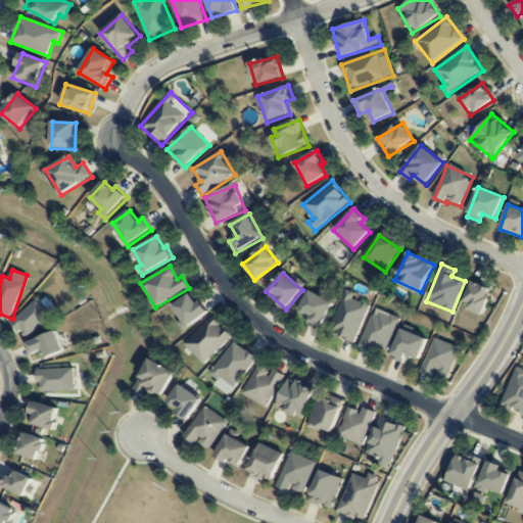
[(484,316),(492,288),(472,282),(464,311),(484,316)]
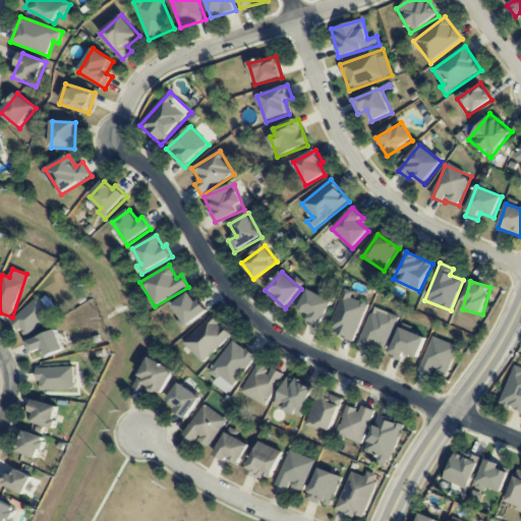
[(329,332),(354,341),(367,304),(351,298),(353,292),(344,289),(329,332)]
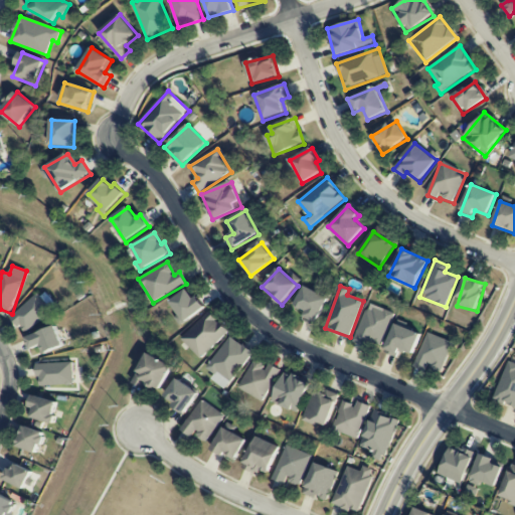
[(329,299),(305,287),(294,308),(306,314),(303,320),(315,326),(329,299)]
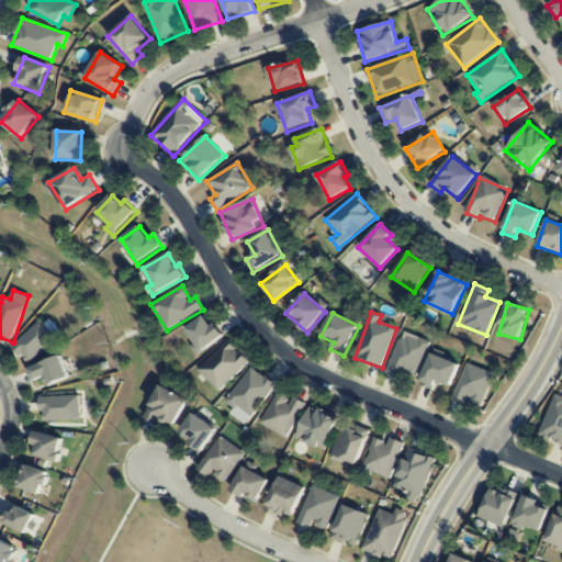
[(186,329),(195,344),(190,347),(198,357),(225,336),(215,323),(212,326),(204,315),(186,329)]
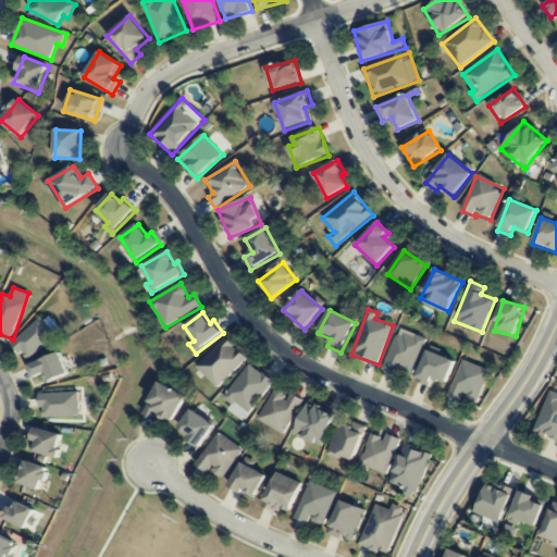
[(12,343),(26,360),(63,332),(49,313),(12,343)]
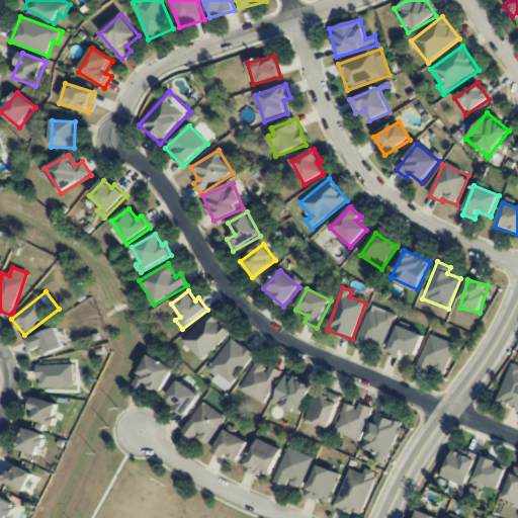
[(356,344),(368,348),(369,343),(384,348),(396,317),(368,308),(356,344)]
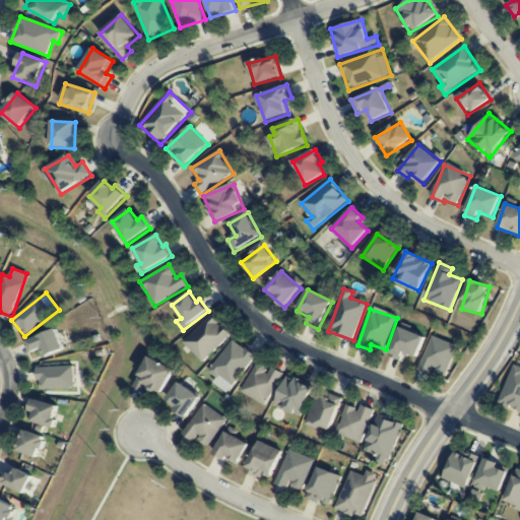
[(183,342),(203,363),(231,335),(211,315),(183,342)]
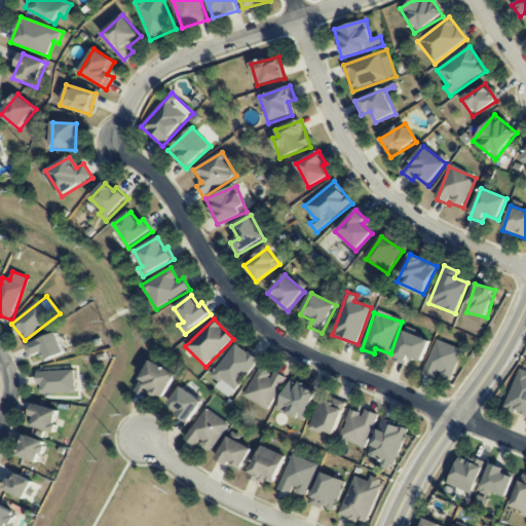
[(392,361),(406,366),(409,357),(422,362),(429,341),(404,331),(392,361)]
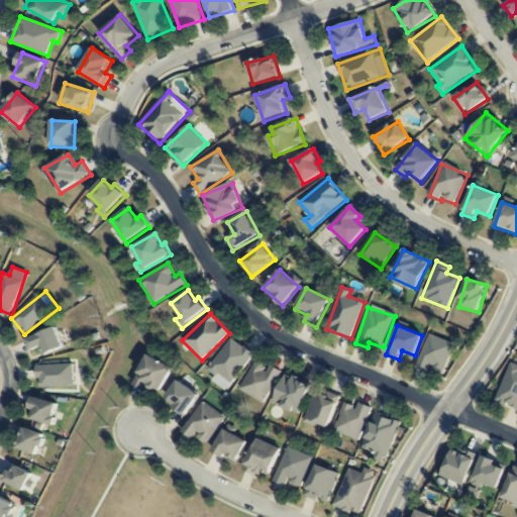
[(31,350),(39,347),(42,356),(65,348),(57,328),(26,339),(31,350)]
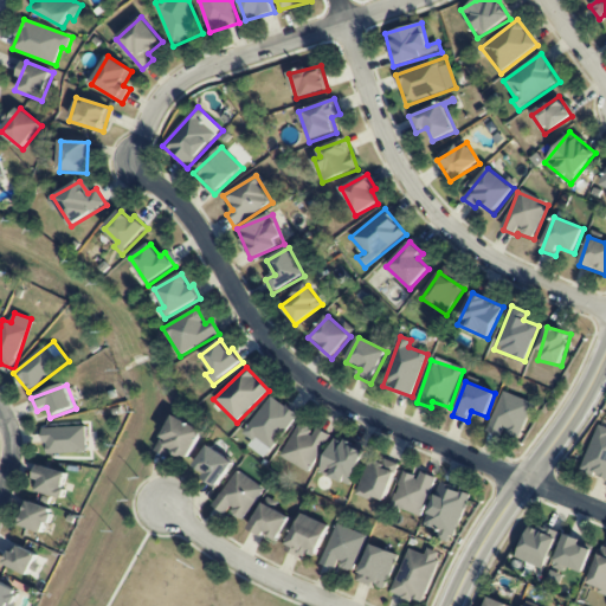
[(533,404),(503,392),(488,430),(519,442),(533,404)]
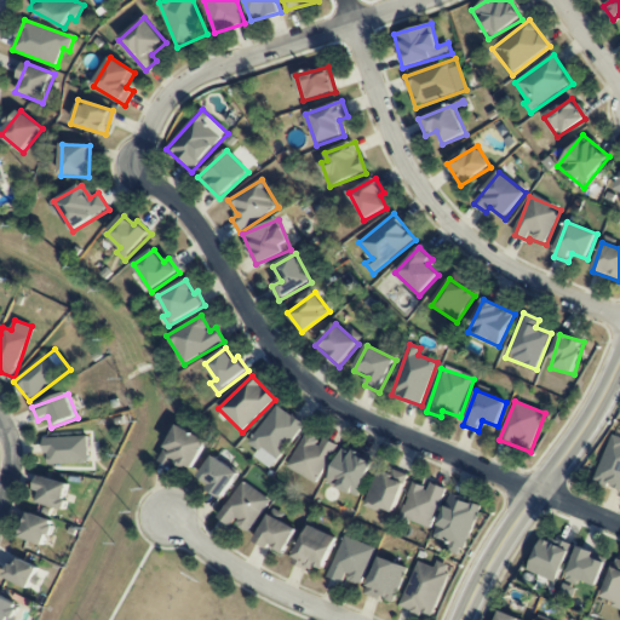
[(248,443),(258,452),(254,457),(270,469),(305,425),(279,405),(248,443)]
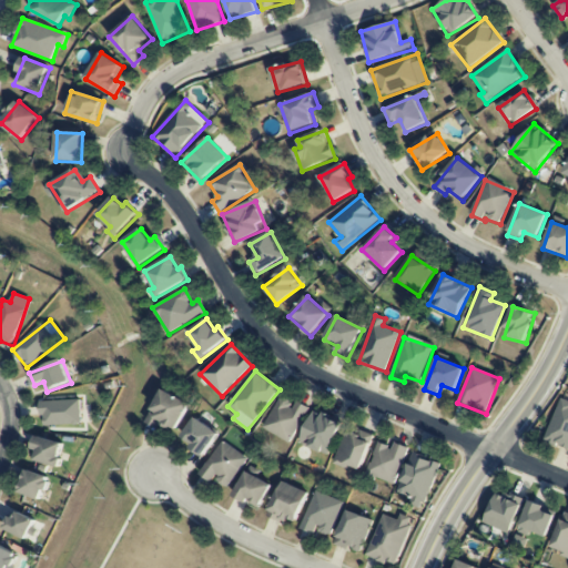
[(191,404),(163,389),(145,423),(159,429),(161,423),(176,432),(191,404)]
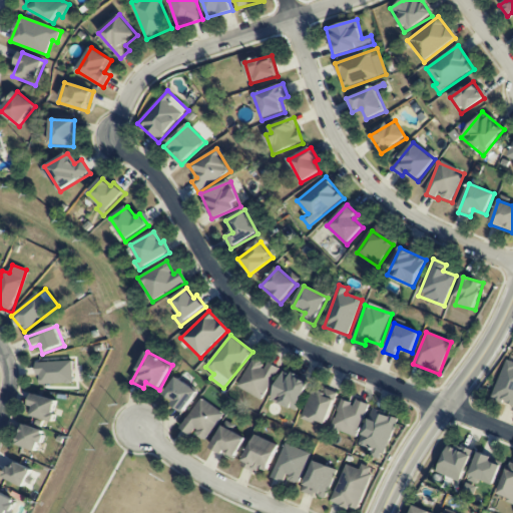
[(237,388),(263,401),(279,369),(267,362),(265,365),(252,359),(237,388)]
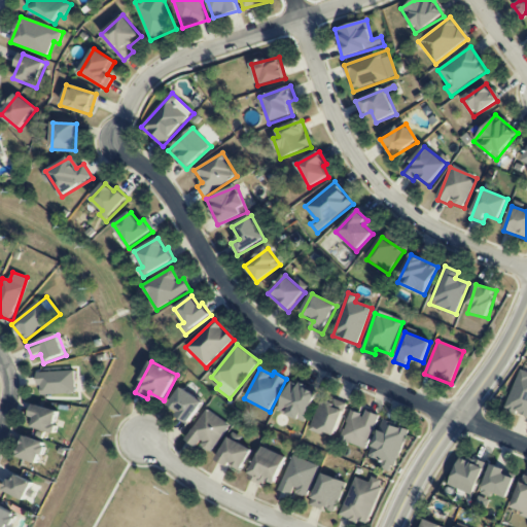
[(76,394),(75,372),(38,373),(39,395),(76,394)]
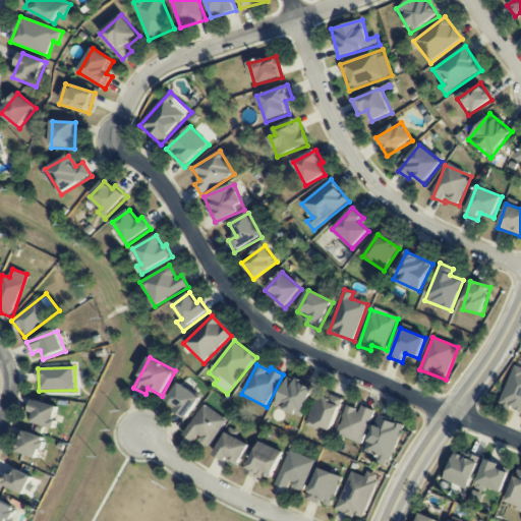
[(520,412),(520,369),(514,367),(500,404),(520,412)]
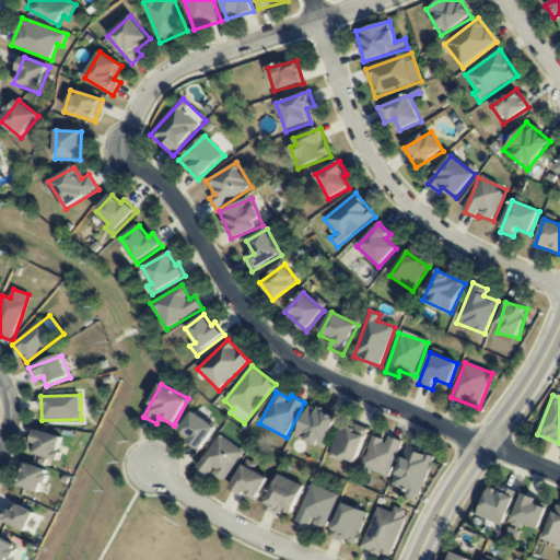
[(338,418),(310,405),(295,436),(324,450),(338,418)]
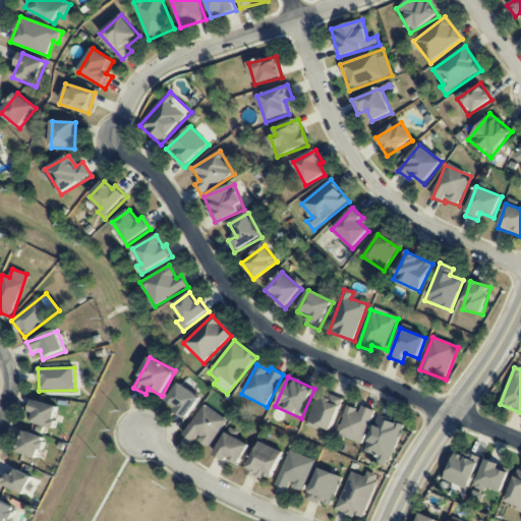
[(188,418),(200,396),(178,384),(168,402),(177,407),(175,411),(188,418)]
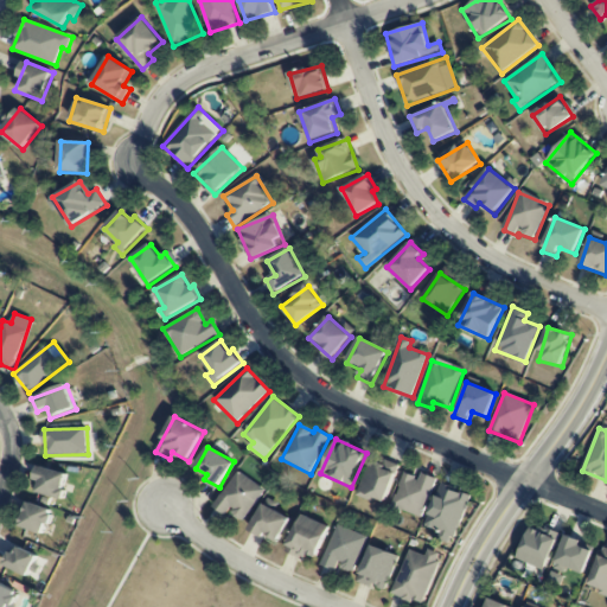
[(357,496),(374,503),(375,498),(385,503),(400,466),(372,455),(357,496)]
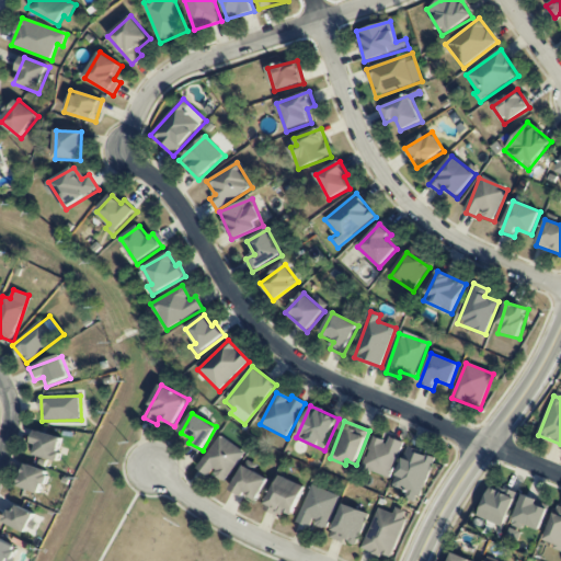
[(65,438),(37,432),(32,455),(59,461),(65,438)]
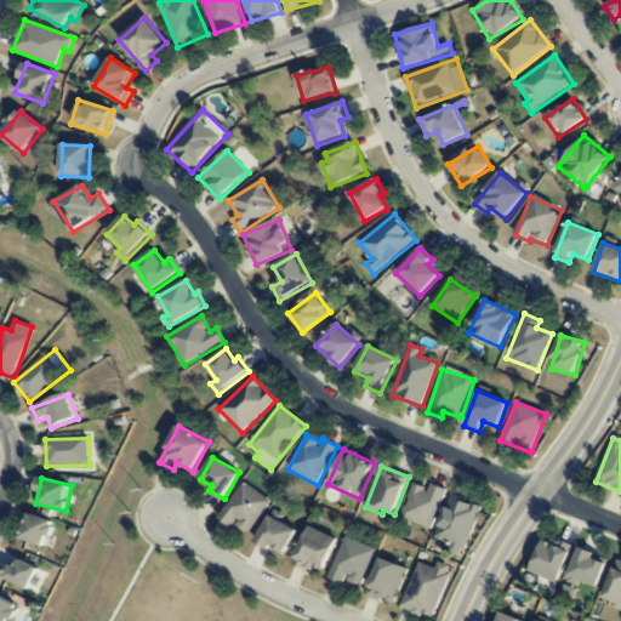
[(249,534),(272,502),(244,483),(218,518),(231,528),(234,523),(249,534)]
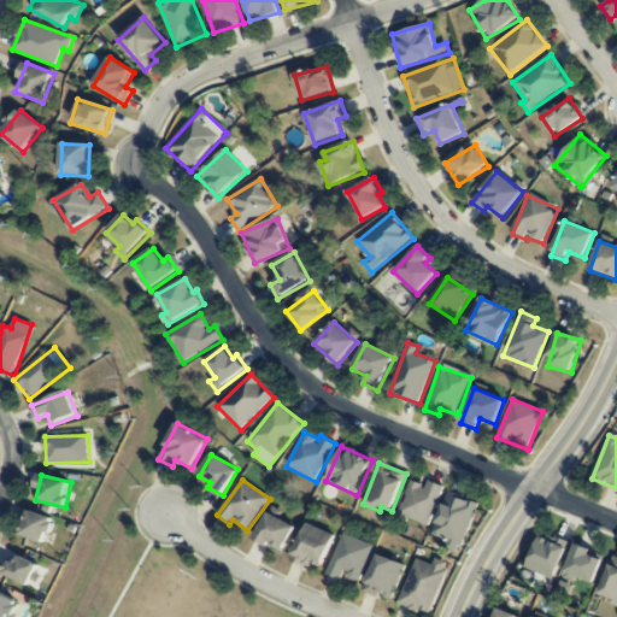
[(399,516),(429,527),(444,487),(429,481),(427,487),(411,481),(399,516)]
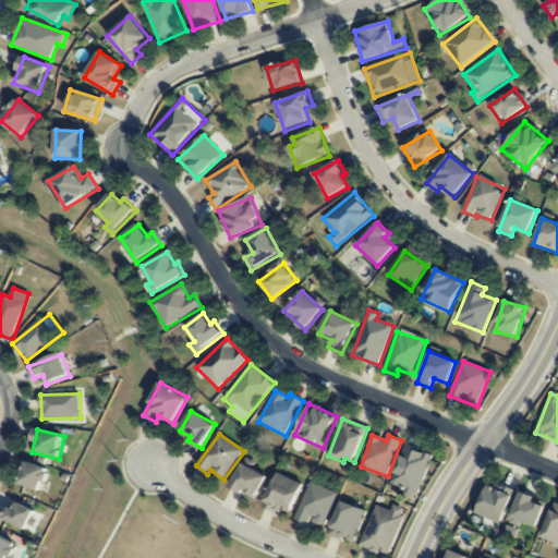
[(433,456),(405,446),(390,485),(405,490),(403,496),(415,501),(433,456)]
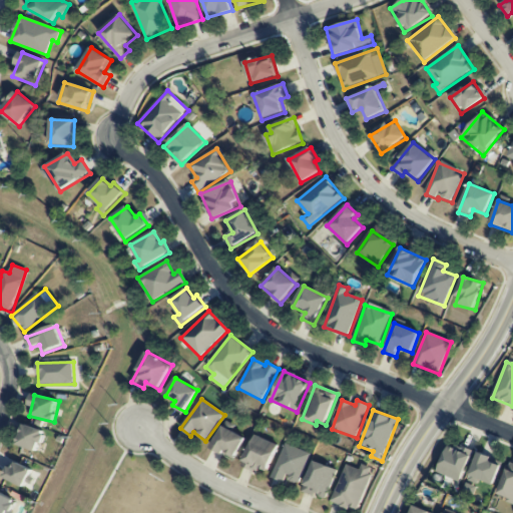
[(17,446),(38,452),(45,431),(24,425),(17,446)]
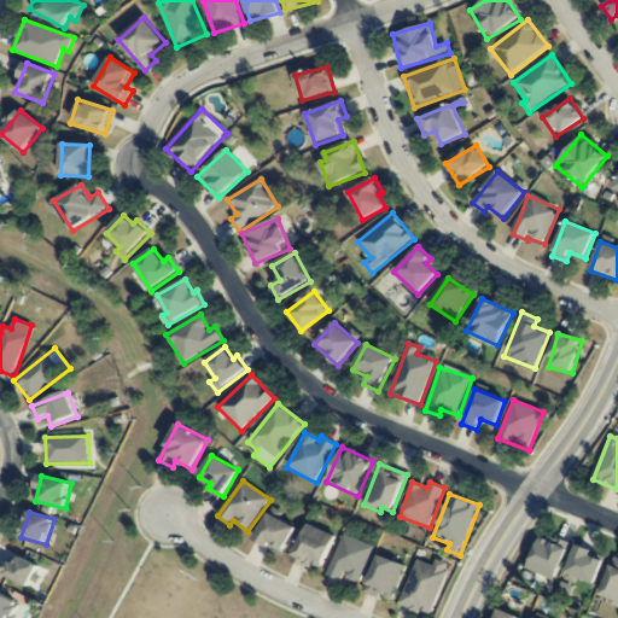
[(255,540),(281,554),(296,528),(268,513),(255,540)]
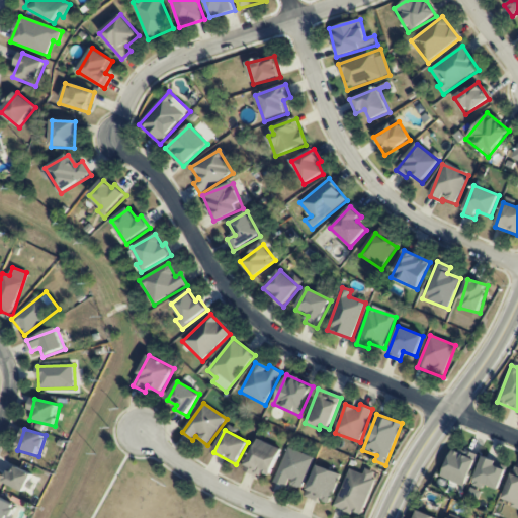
[(245,468),(268,480),(281,449),(258,439),(245,468)]
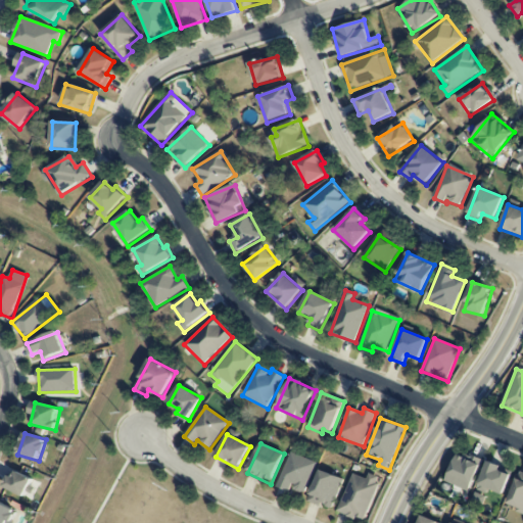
[(305,493),(317,463),(290,453),(277,487),(289,492),(290,487),(305,493)]
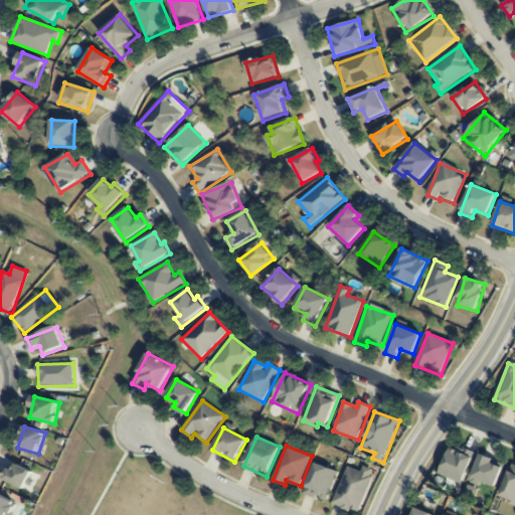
[(451,448),(440,475),(464,484),(476,453),(461,446),(459,452),(451,448)]
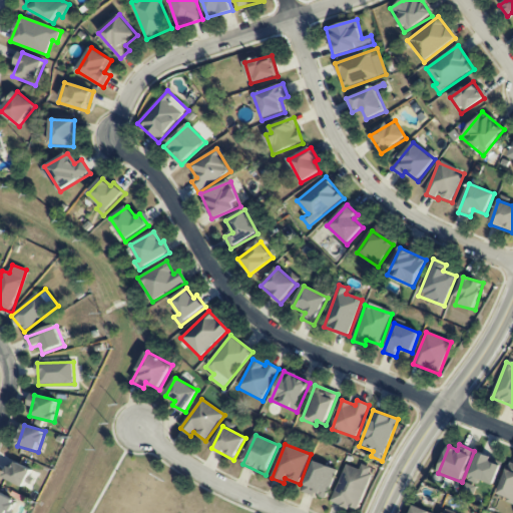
[(496,484),(503,461),(477,454),(471,478),(496,484)]
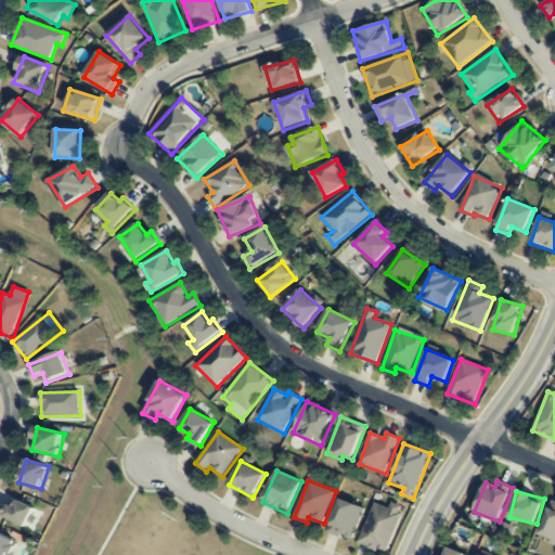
[(365,508),(340,499),(327,531),(352,541),(365,508)]
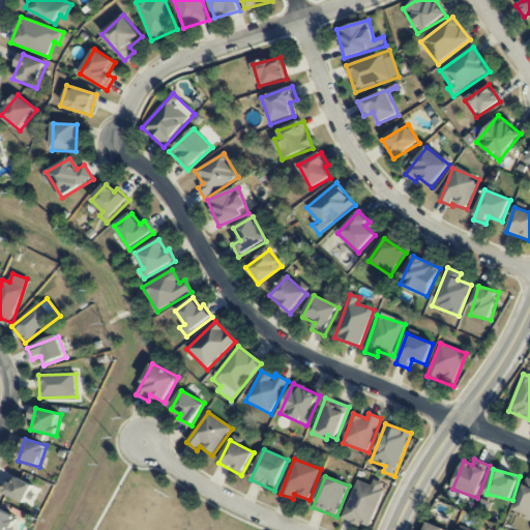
[(13,483),(8,481),(3,492),(29,504),(36,488),(17,477),(13,483)]
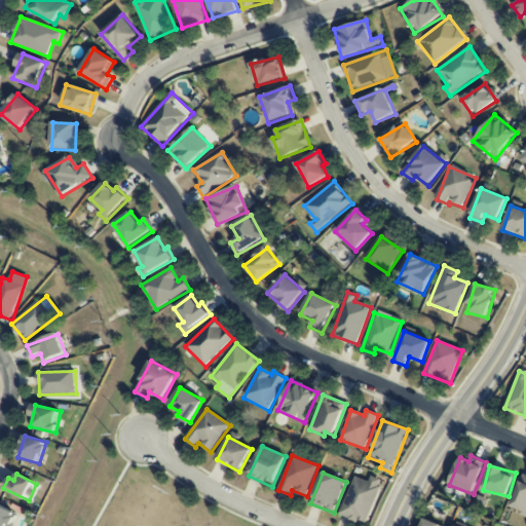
[(354,477),(340,515),(367,525),(383,481),(371,477),(369,482),(354,477)]
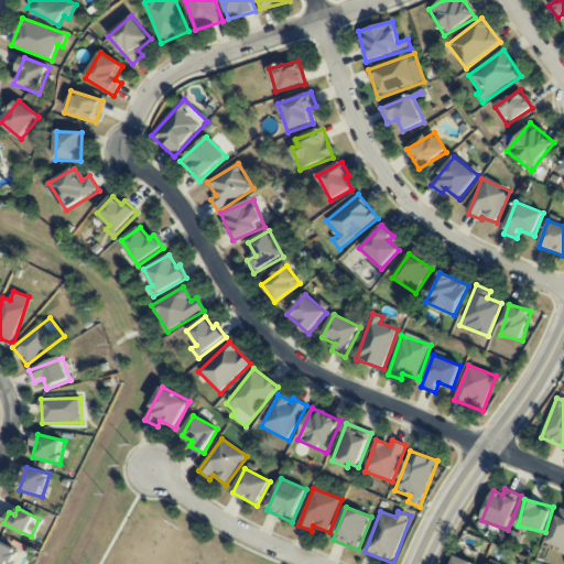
[(563,555),(563,516),(559,513),(548,543),(559,548),(556,552),(563,555)]
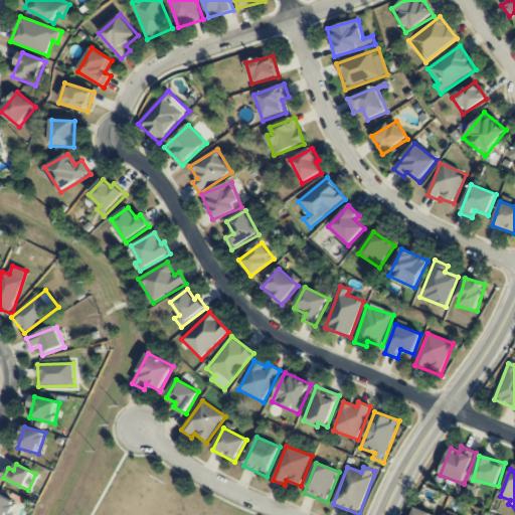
[(0,514),(12,514),(19,504),(0,493),(0,514)]
